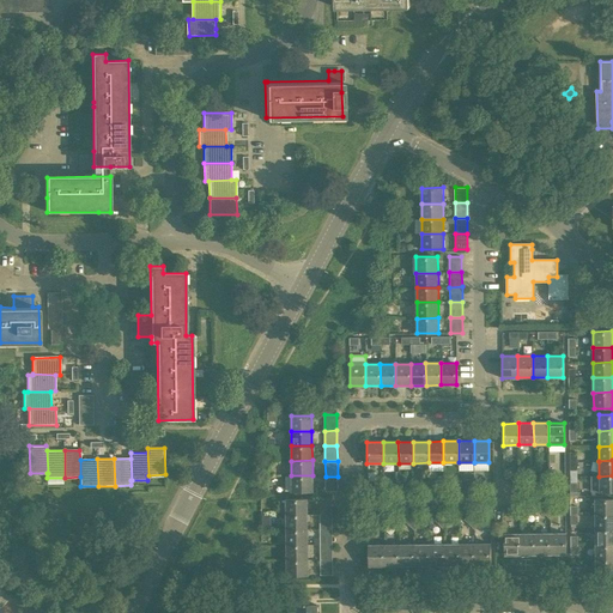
[(509,478),(514,483),(523,472),(519,467),(509,478)]
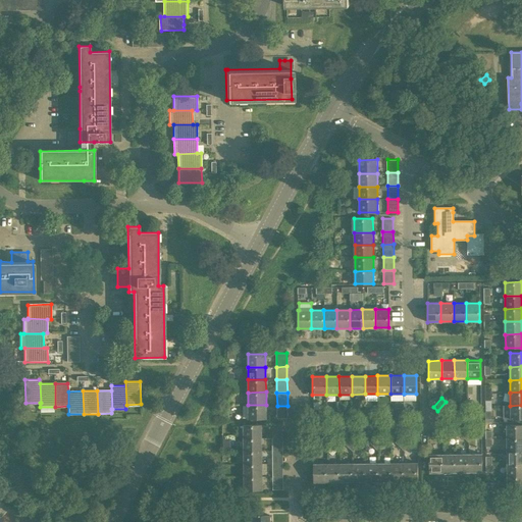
[(459,406),(464,410),(472,402),(468,398),(459,406)]
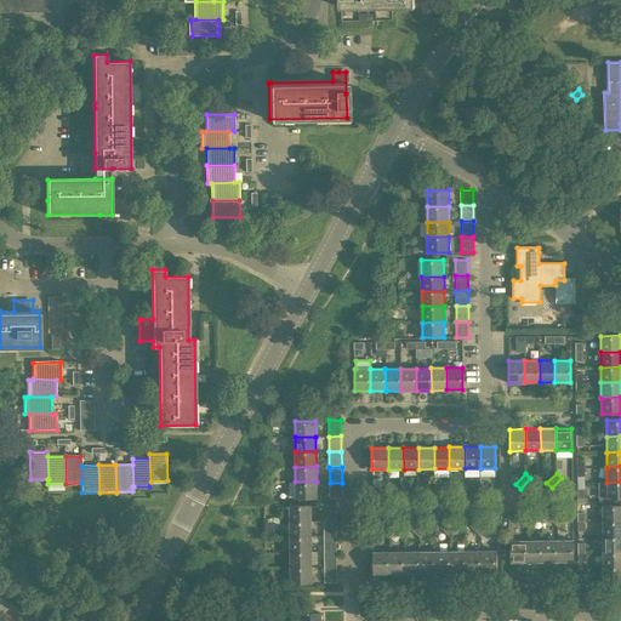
[(536,483),(530,478),(520,489),(525,494),(536,483)]
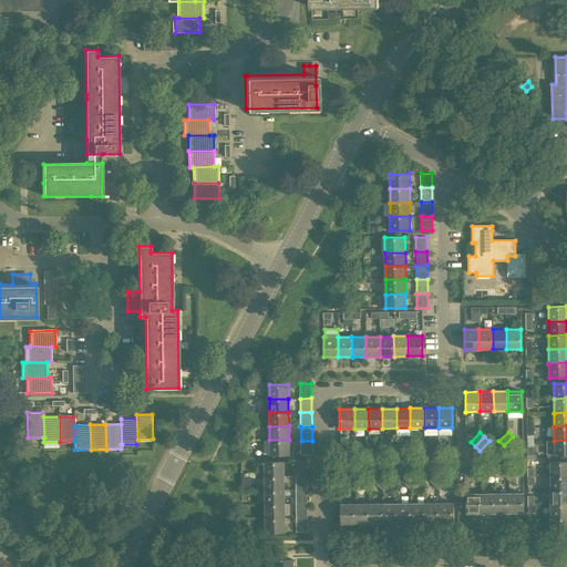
[(517,441),(513,436),(504,445),(508,450),(517,441)]
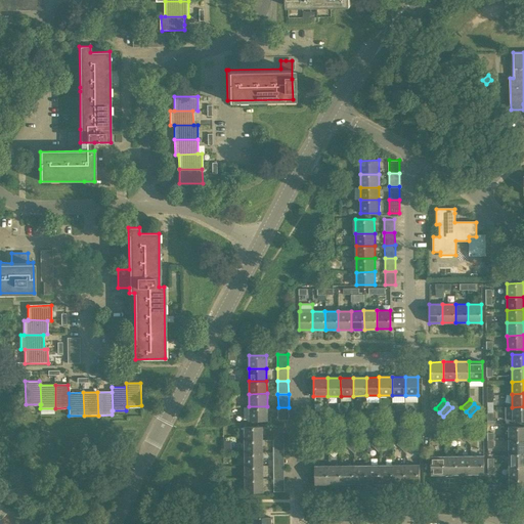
[(267,421),(267,406),(249,406),(249,421),(267,421)]
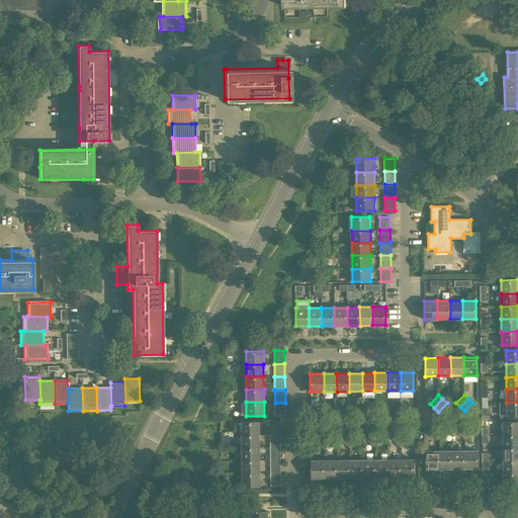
[(517,415),(517,402),(506,403),(507,416),(517,415)]
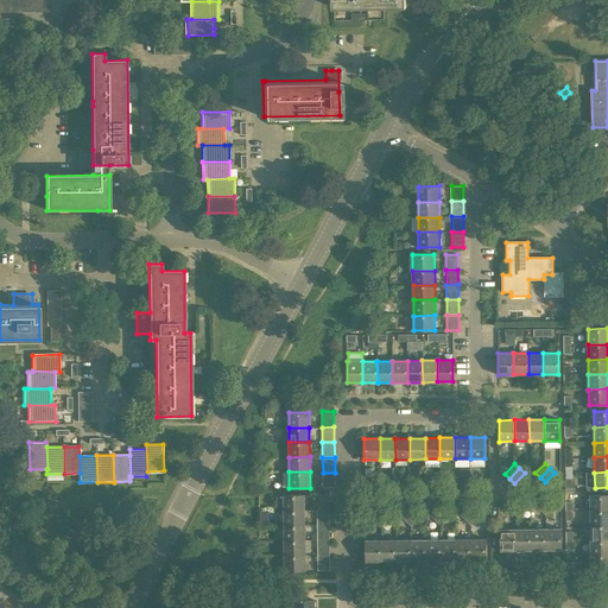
[(335,487),(335,473),(323,473),(323,487),(335,487)]
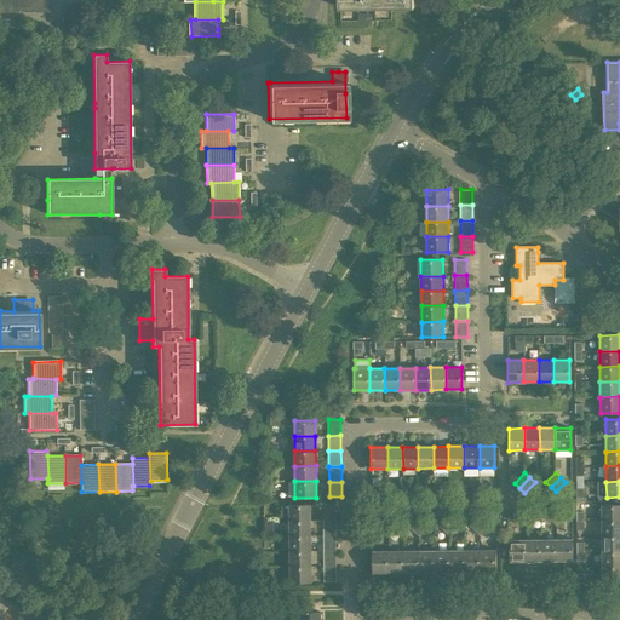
[(408,493),(413,498),(424,487),(418,482),(408,493)]
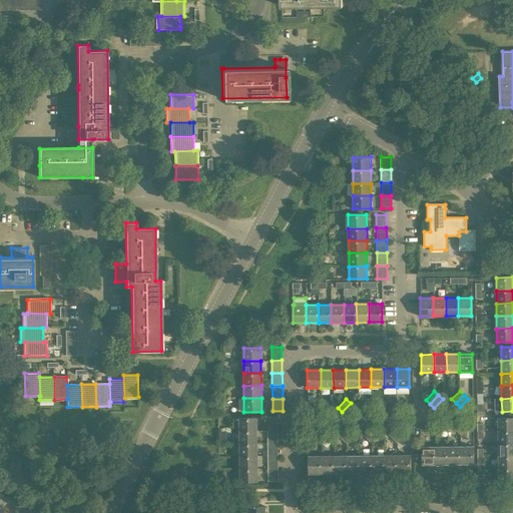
[(363,408),(367,412),(376,403),(371,399),(363,408)]
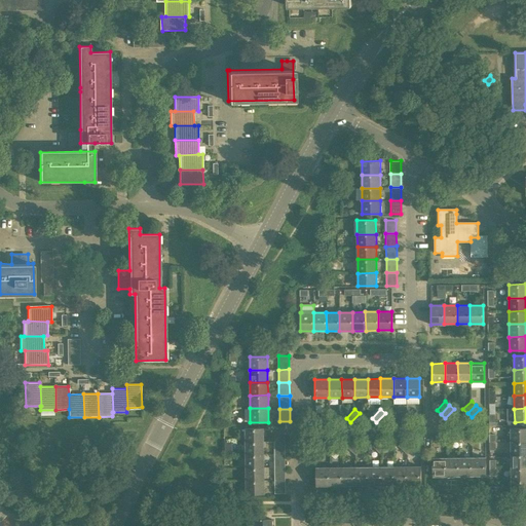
[(398,417),(402,422),(411,413),(406,409),(398,417)]
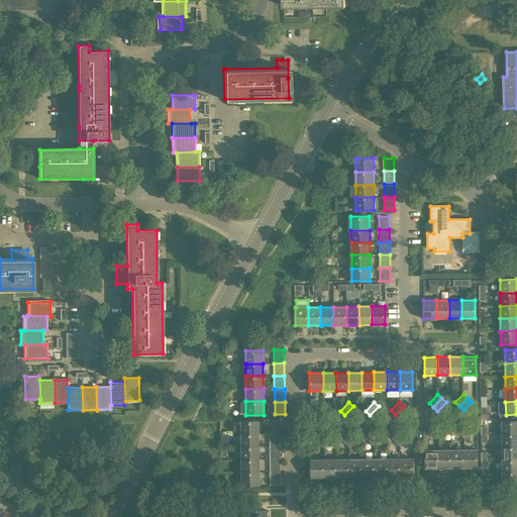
[(315,411),(319,416),(327,407),(323,403),(315,411)]
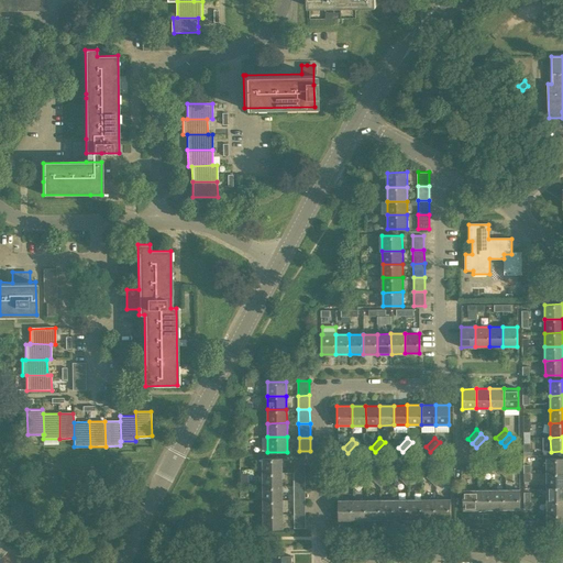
[(389,448),(385,442),(375,452),(379,456),(389,448)]
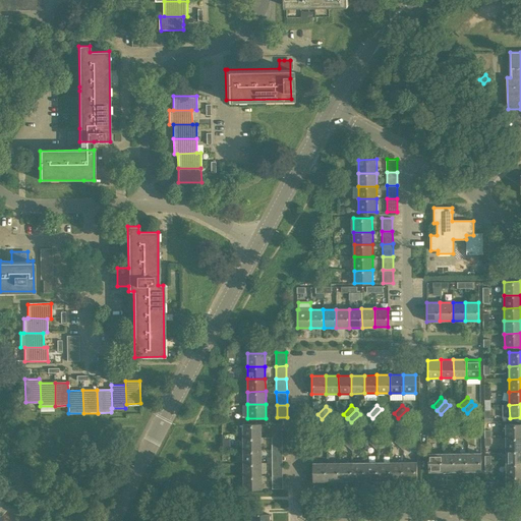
[(386,413),(382,409),(372,418),(378,422),(386,413)]
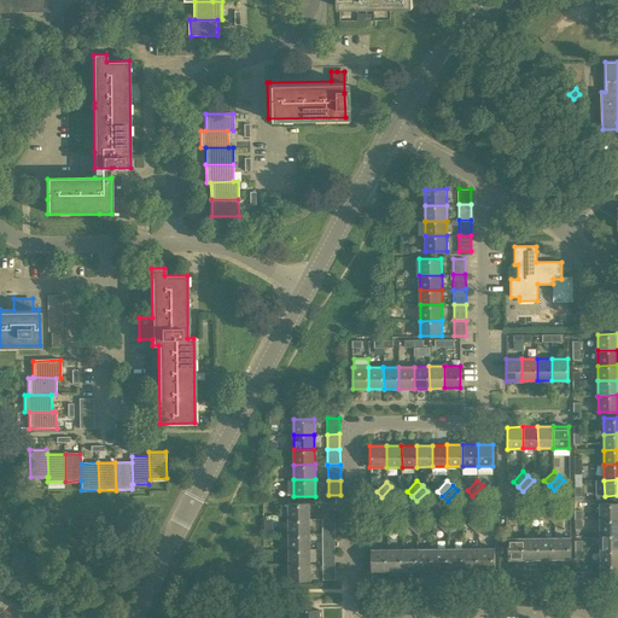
[(488,491),(483,485),(472,496),(478,501),(488,491)]
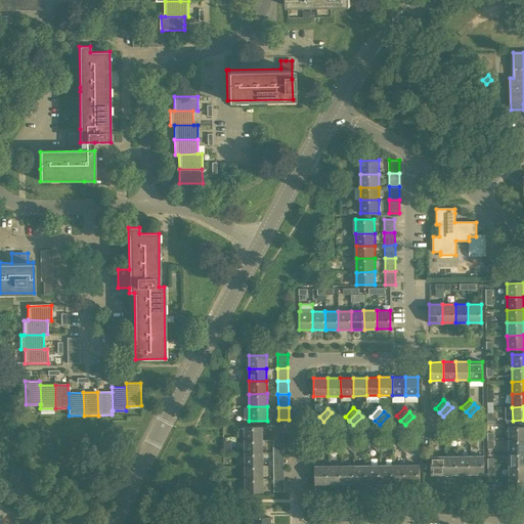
[(337,417),(332,412),(323,422),(328,426),(337,417)]
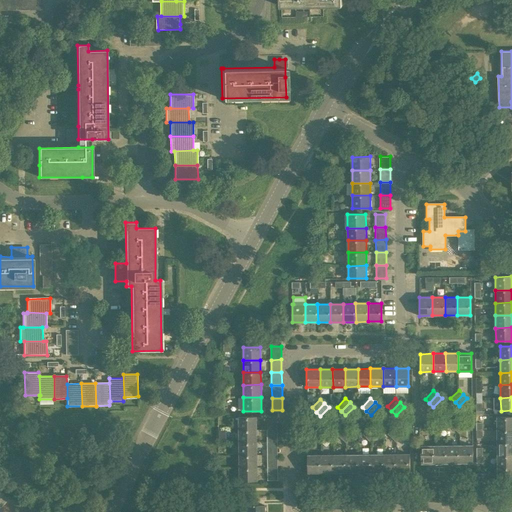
[(482,430),(482,424),(488,424),(488,415),(476,415),(476,422),(476,430),(482,430)]
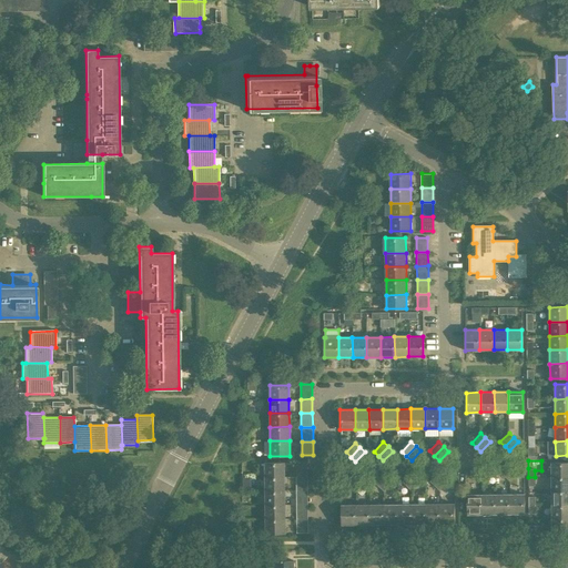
[(295,462),(296,477),(307,476),(307,462),(295,462)]
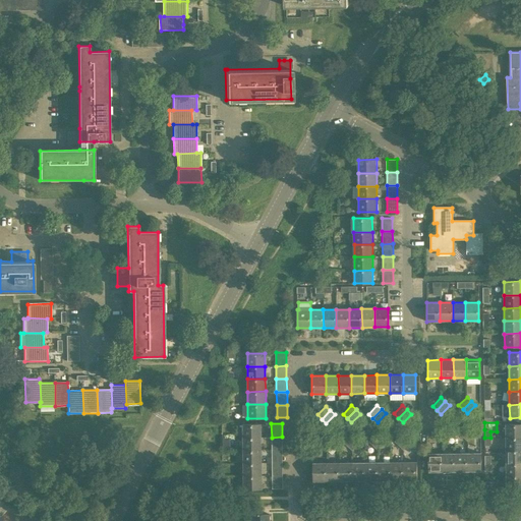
[(520,423),(506,424),(506,438),(520,437),(520,423)]
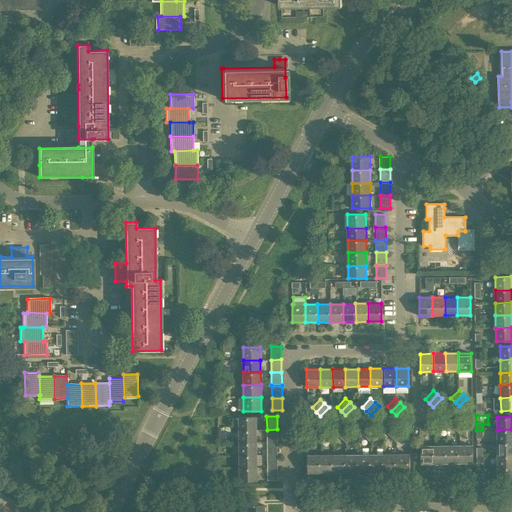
[(238,417),(238,430),(256,430),(256,417),(238,417)]
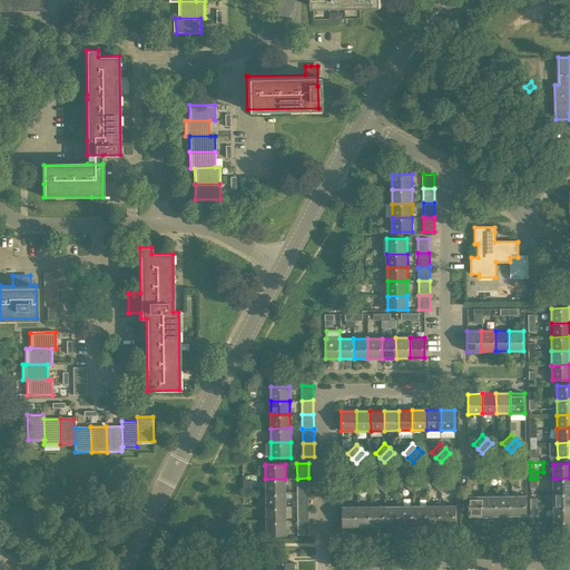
[(482,464),(478,469),(488,479),(492,474),(482,464)]
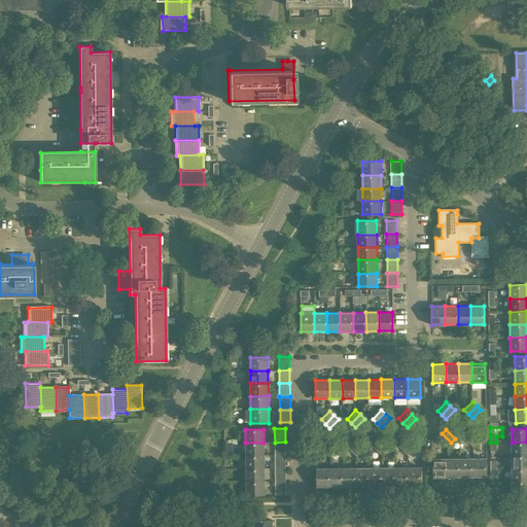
[(472,429),(468,433),(477,443),(481,437),(472,429)]
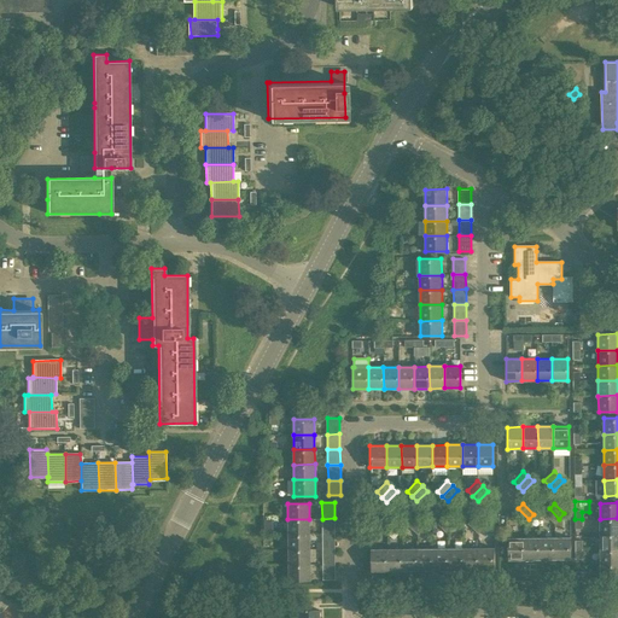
[(524,524),(529,519),(518,508),(513,514),(524,524)]
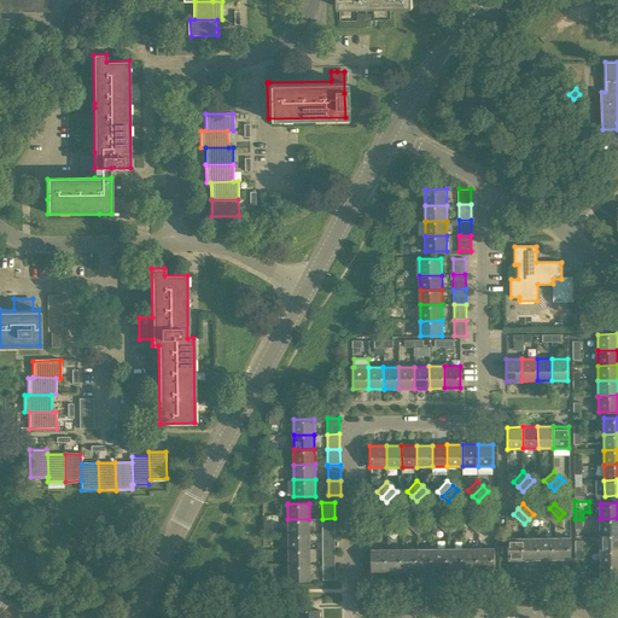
[(554,524),(559,519),(549,508),(543,514),(554,524)]
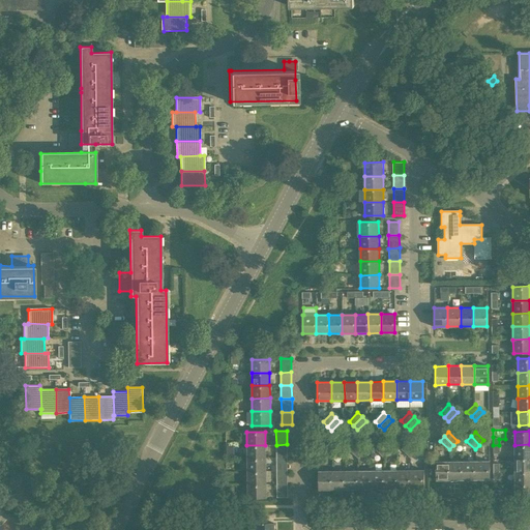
[(357,440),(353,444),(361,453),(366,448),(357,440)]
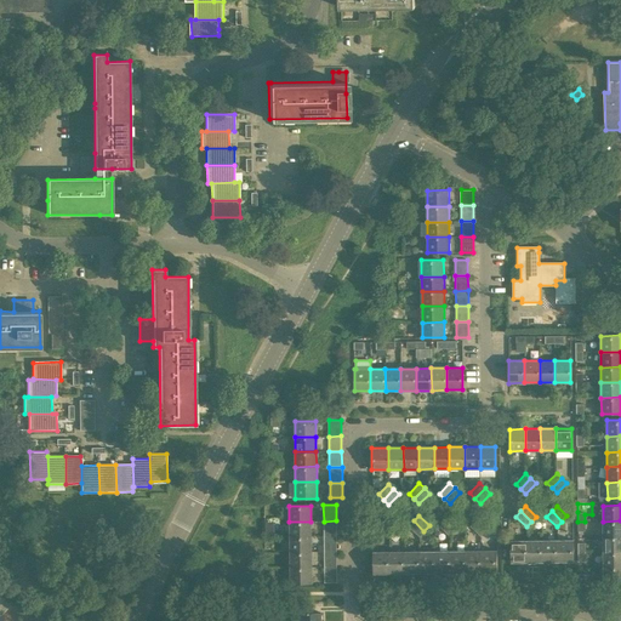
[(450,516),(445,520),(455,531),(461,525),(450,516)]
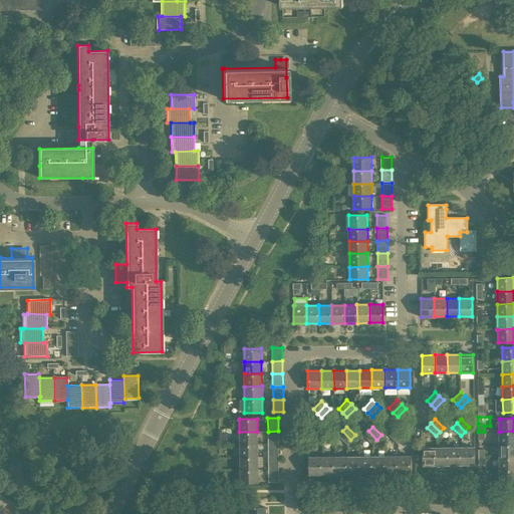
[(398,427),(394,431),(402,440),(406,436),(398,427)]
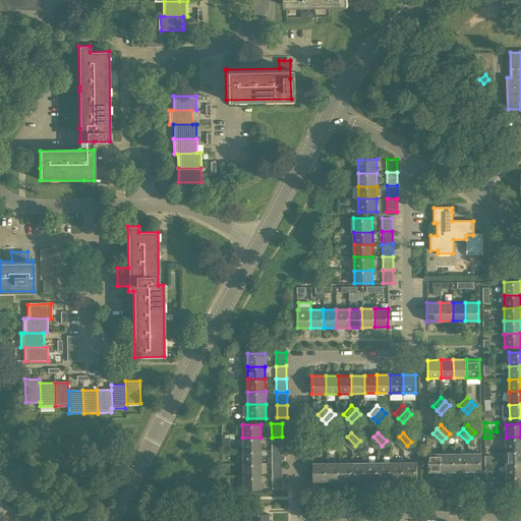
[(326,433),(322,438),(331,446),(335,442),(326,433)]
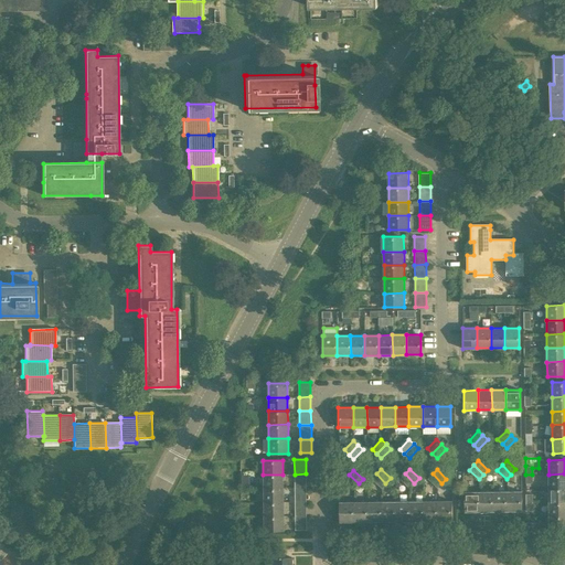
[(295,475),(295,488),(306,488),(306,473),(295,475)]
